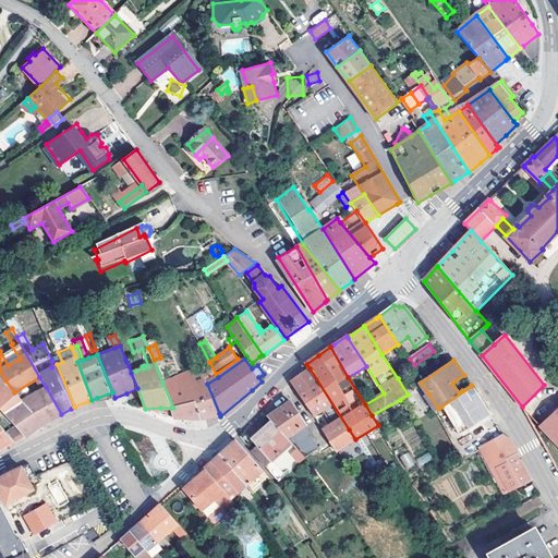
[(291,381),(291,383),(313,416),(326,409),(335,421),(323,429),(330,441),(331,440),(338,451),(355,439),(349,429),(310,368),(302,374),(299,377),(291,381)]
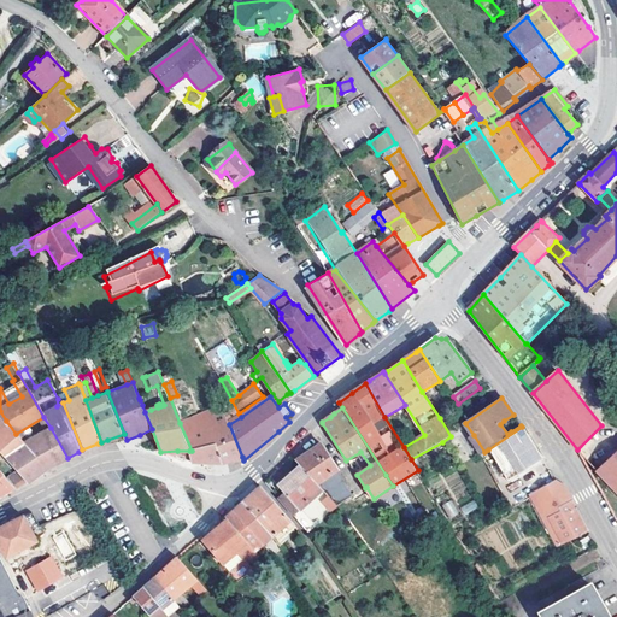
[(10,480),(16,488),(17,489),(41,472),(47,468),(24,445),(16,434),(6,421),(0,424),(0,453),(19,471),(10,480)]
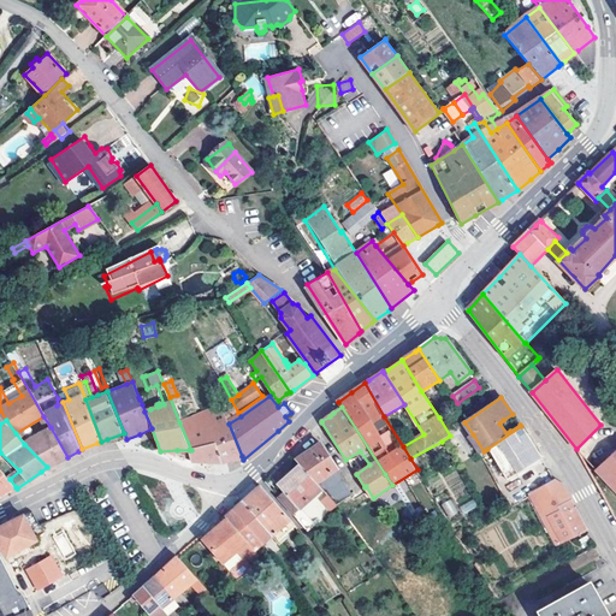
[(507,433),(510,431),(503,420),(499,424),(507,433)]
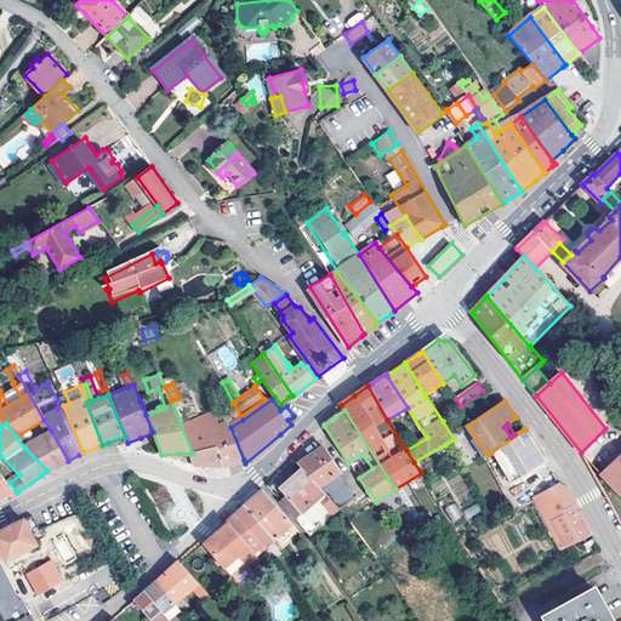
[(244,460),(231,427),(223,429),(221,425),(181,426),(193,454),(191,454),(194,465),(199,465),(224,467),(244,460)]
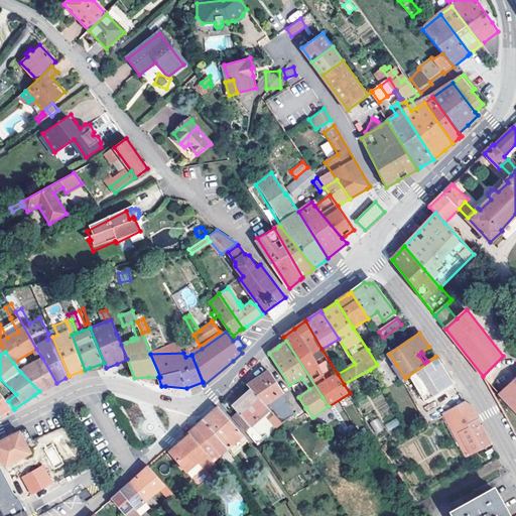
[(425,403),(446,389),(450,387),(455,385),(436,357),(408,376),(423,400),(425,403)]
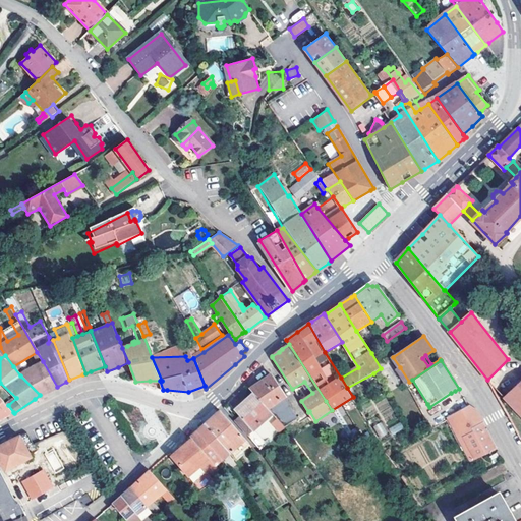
[(54,388),(57,387),(43,361),(20,375),(40,395),(45,393),(54,388)]
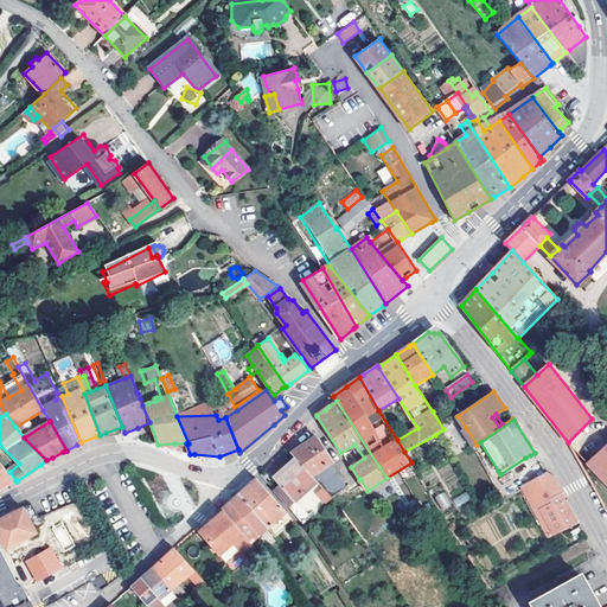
[(462,430),(473,446),(477,445),(466,428),(462,430)]
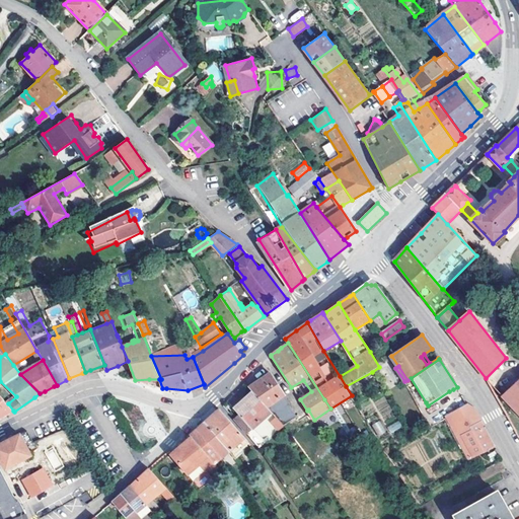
[(253,392),(272,412),(279,419),(285,426),(297,416),(290,404),(291,403),(271,373),(261,380),(249,388),(253,392)]
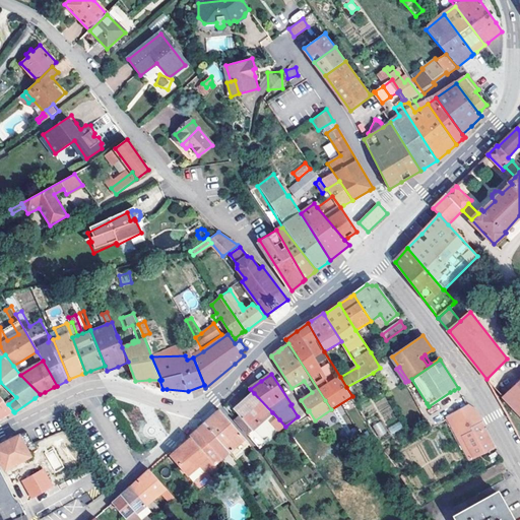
[(411,379),(408,381),(424,404),(427,403),(411,379)]
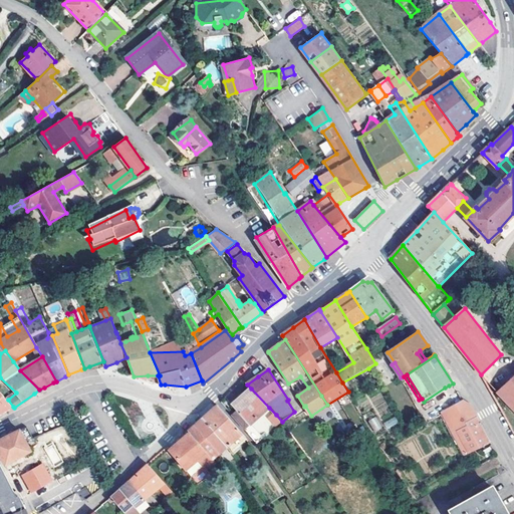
[(513,377),(498,393),(513,410),(513,377)]
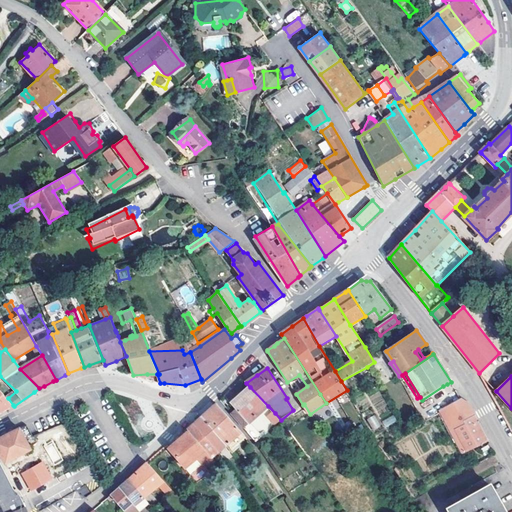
[(232,414),(244,427),(249,423),(268,406),(250,387),(232,403),(237,409),(232,414)]
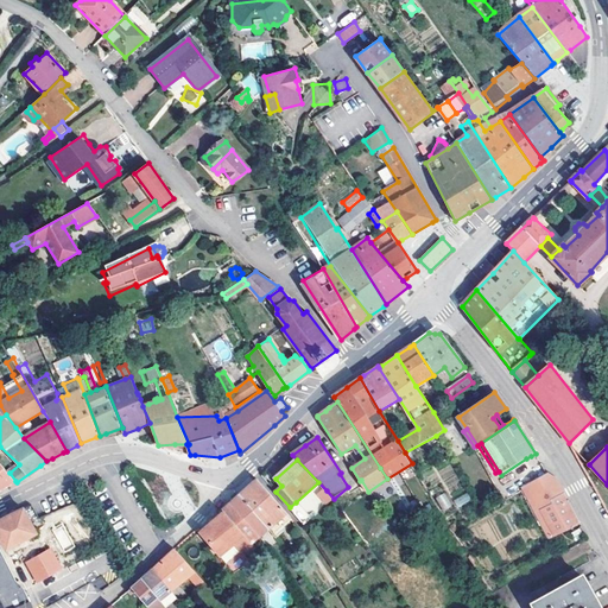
[(14,481),(0,462),(0,489),(1,489),(14,481)]
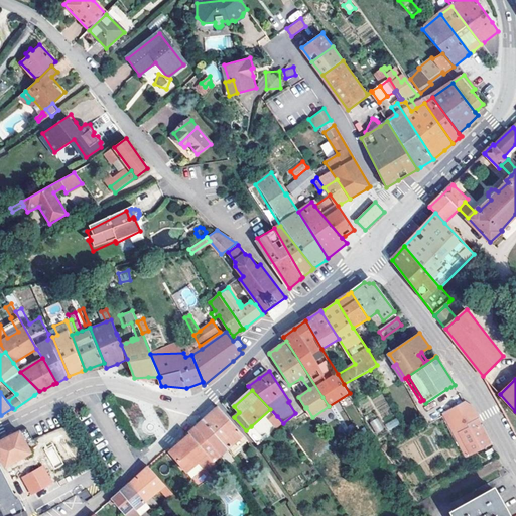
[(440,407),(444,414),(447,412),(470,456),(493,444),(472,406),(465,402),(462,395),(440,407)]
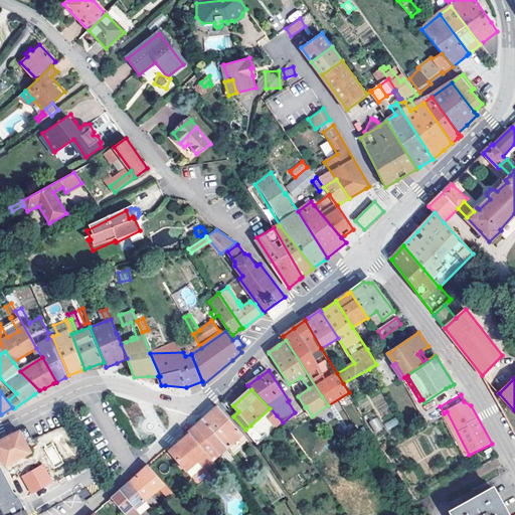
[(218,406),(203,419),(227,448),(243,434),(218,406)]
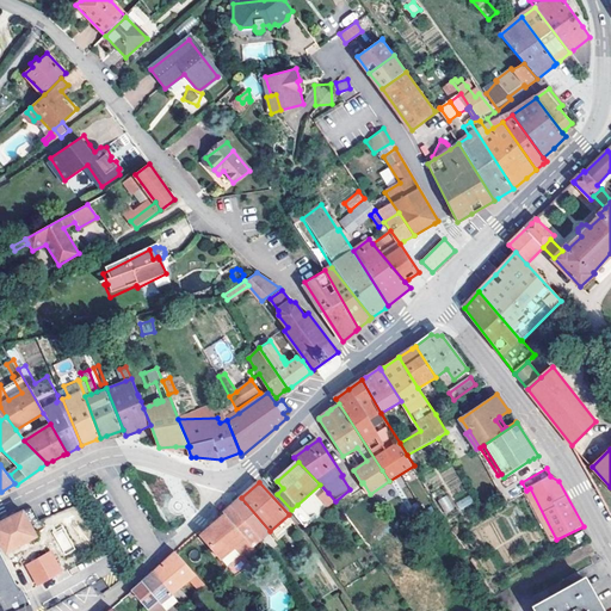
[(550,543),(556,539),(530,488),(526,491),(524,492),(524,494),(550,543)]
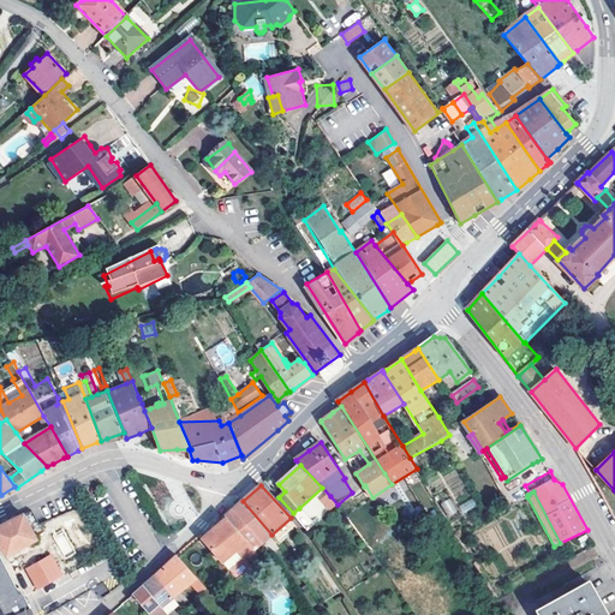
[(338,505),(330,496),(323,502),(332,512),(339,506),(338,505)]
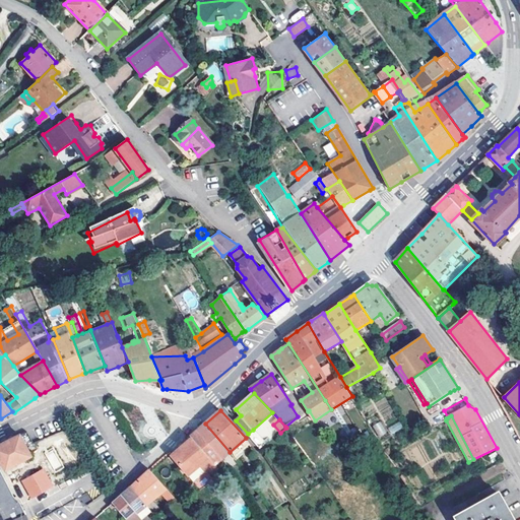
[(379,437),(387,433),(381,420),(373,425),(379,437)]
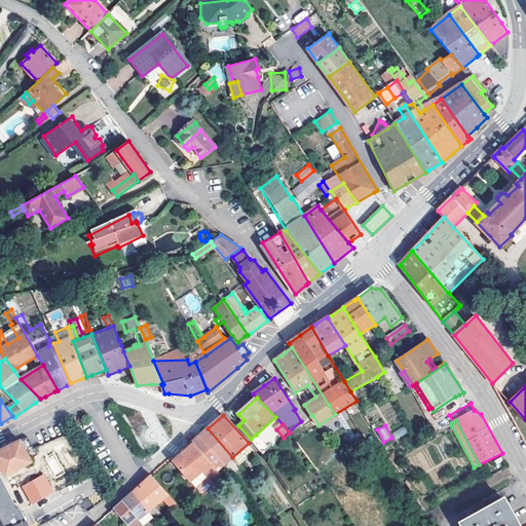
[(392,433),(396,439),(407,433),(404,426),(392,433)]
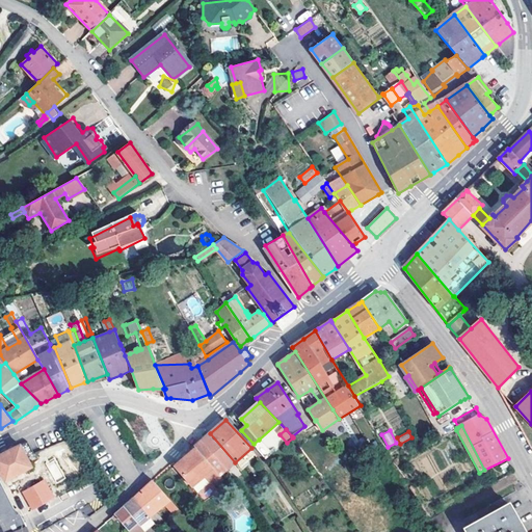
[(202,441),(204,442),(227,470),(235,462),(210,433),(202,441)]
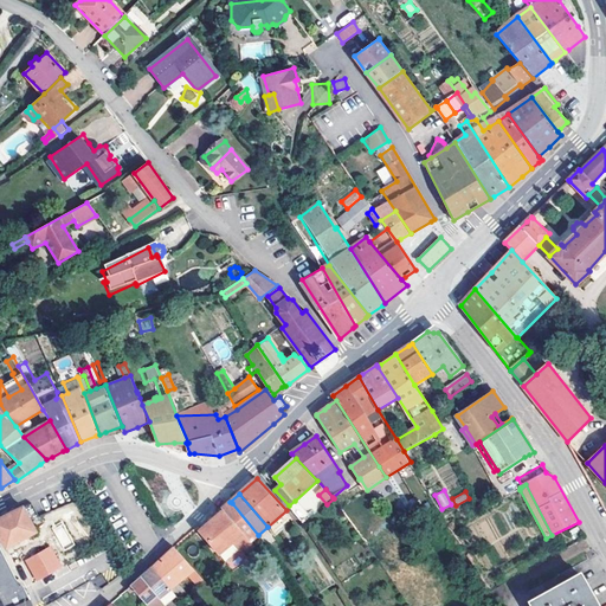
[(232,503),(201,530),(200,532),(219,553),(236,540),(247,553),(255,547),(250,542),(258,535),(232,503)]
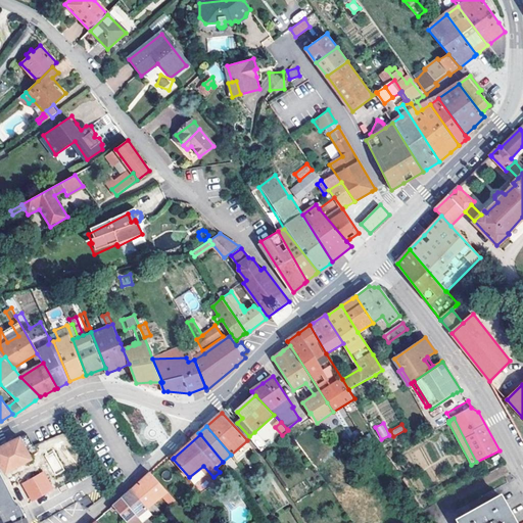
[(32,459),(20,437),(0,447),(0,464),(5,473),(32,459)]
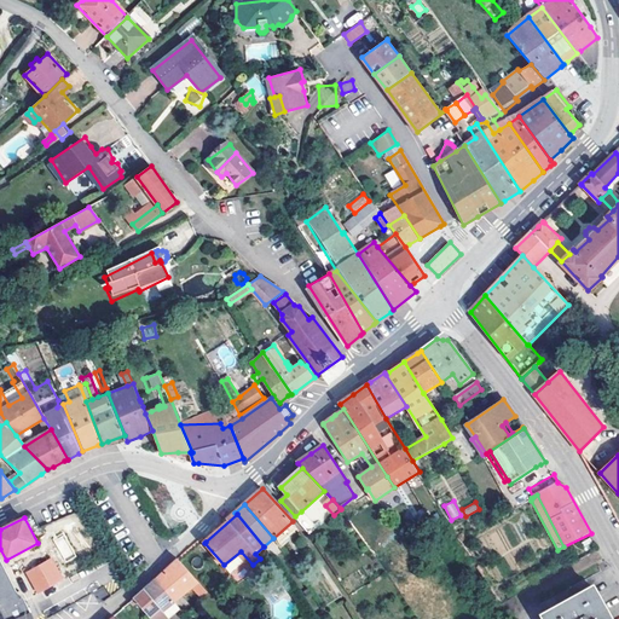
[(307,519),(301,524),(302,525),(308,533),(314,530),(307,519)]
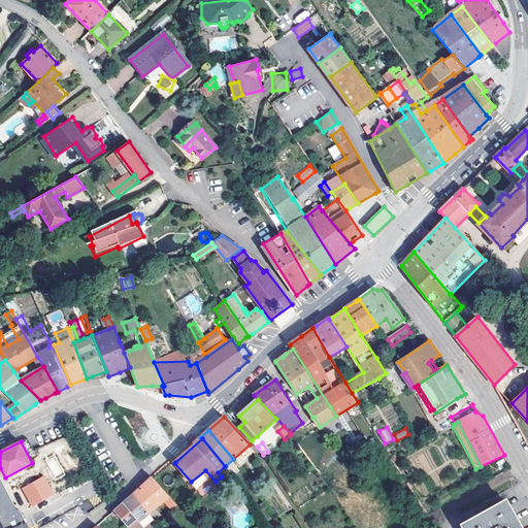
[(367,442),(358,449),(366,463),(376,458),(367,442)]
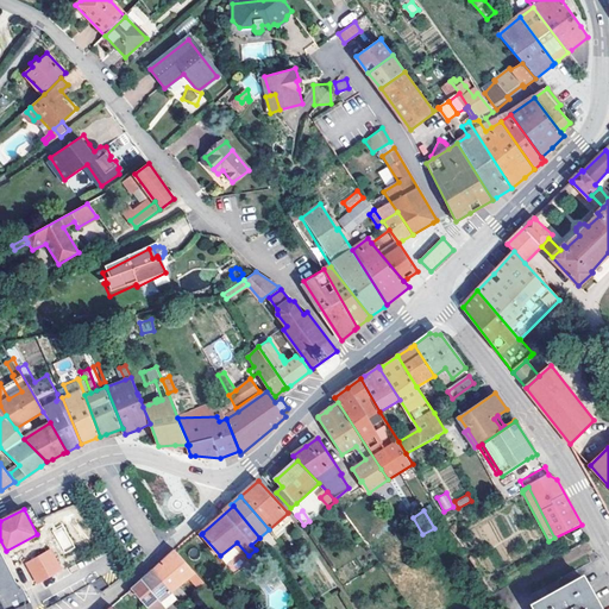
[(289,514),(288,513),(269,529),(275,537),(294,520),(289,514)]
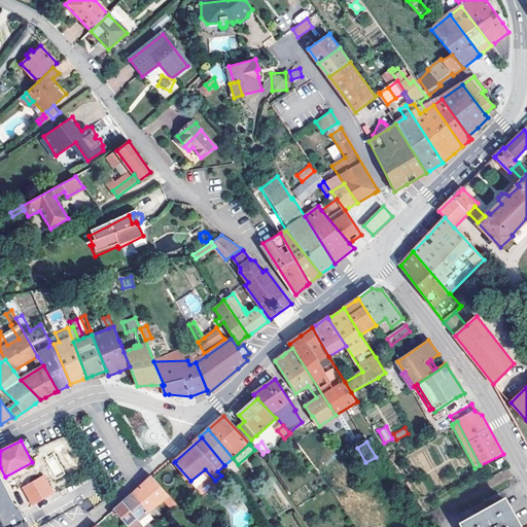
[(56,477),(64,471),(54,454),(45,460),(56,477)]
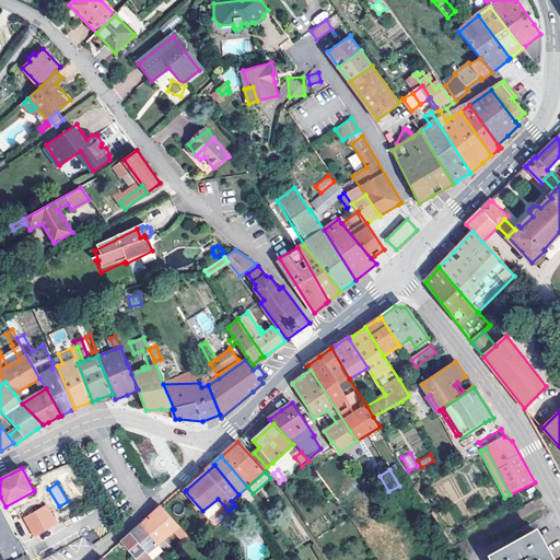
[(22,517),(33,537),(58,524),(47,504),(22,517)]
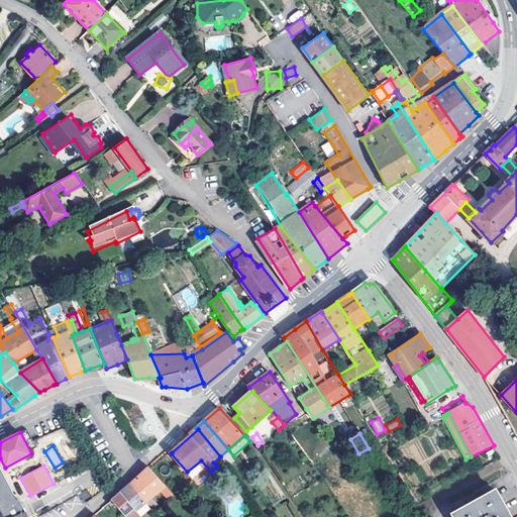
[(161,491),(168,500),(175,495),(148,467),(148,468),(130,485),(146,502),(161,491)]
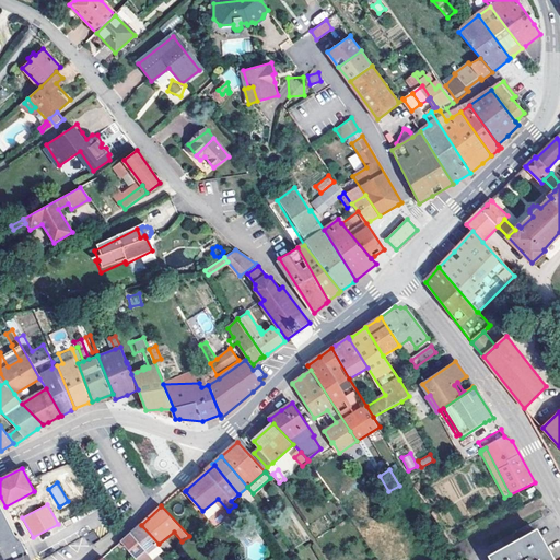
[(529,524),(490,547),(493,553),(491,556),(493,559),(552,559),(537,531),(535,532),(529,524)]
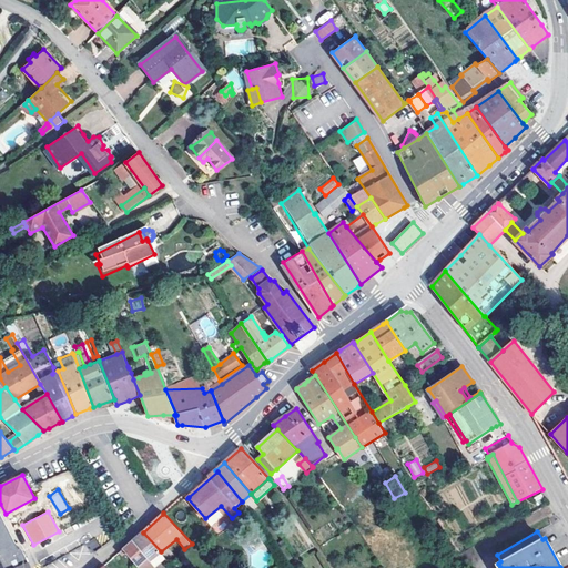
[(149,560),(161,551),(143,533),(122,551),(124,555),(127,554),(138,567),(148,559),(149,560)]
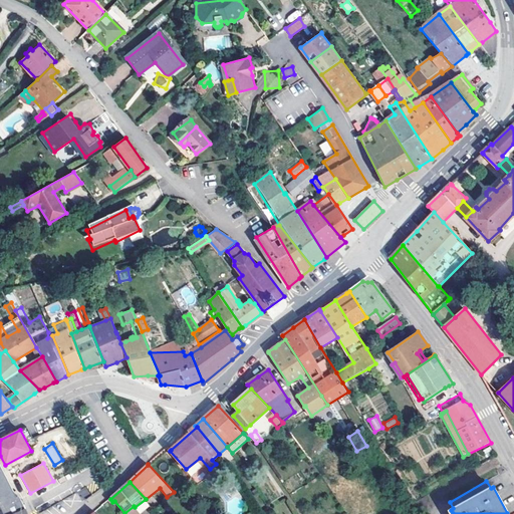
[(82,498),(89,494),(86,487),(78,491),(82,498)]
